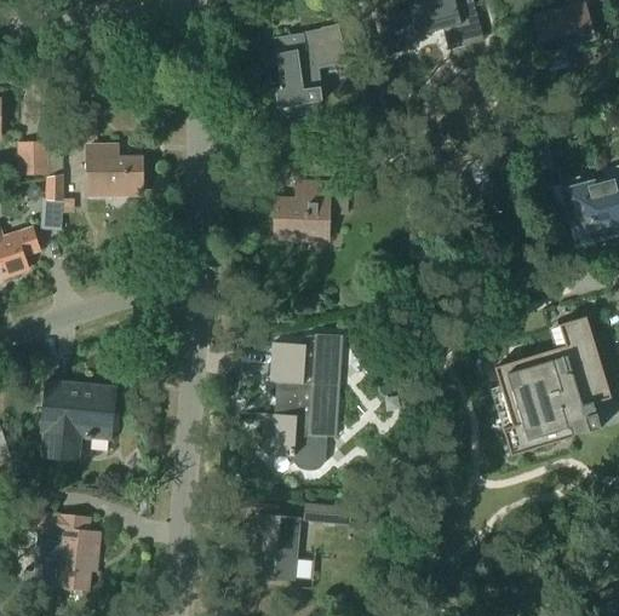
[(460,24),(454,0),(419,0),(410,3),(411,5),(395,9),(399,23),(414,19),(418,35),(460,24)]
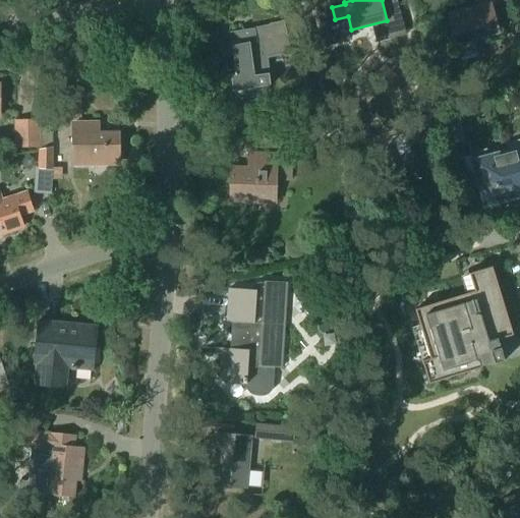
[(479,55),(474,38),(499,32),(492,5),(498,3),(497,0),(483,0),(484,3),(448,13),(456,43),(458,43),(463,59),(479,55)]
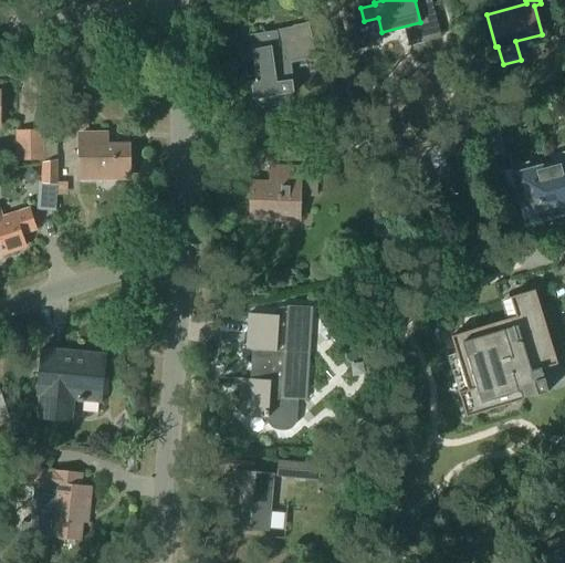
[(291,106),(290,92),(295,91),(290,60),(314,54),(307,23),(295,25),(295,27),(275,31),(252,34),(258,79),(251,80),(253,97),(255,97),(258,111),(291,106)]
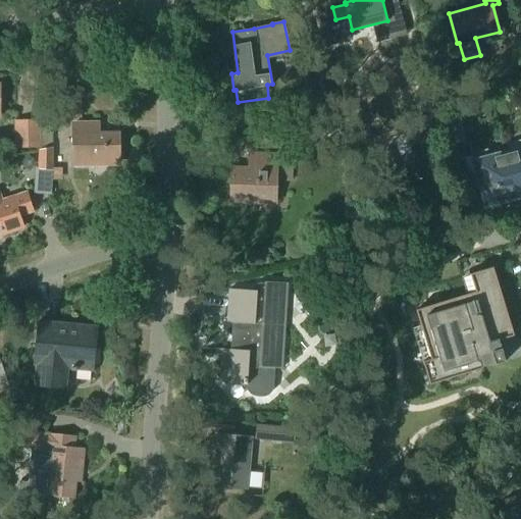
[(454,143),(467,140),(459,108),(445,111),(454,143)]
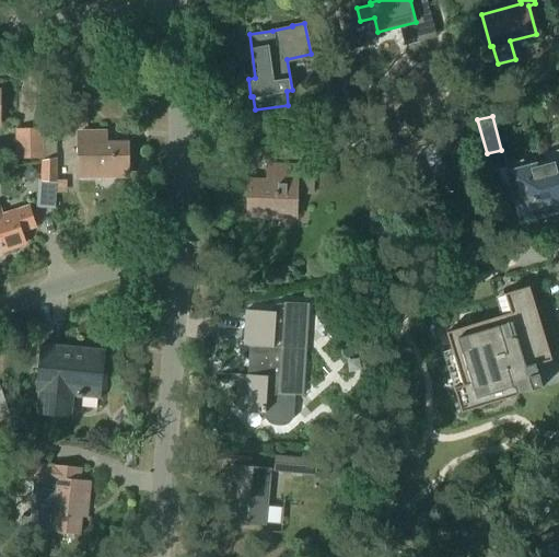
[(45,158),(58,155),(58,129),(18,129),(18,157),(45,155),(45,158)]
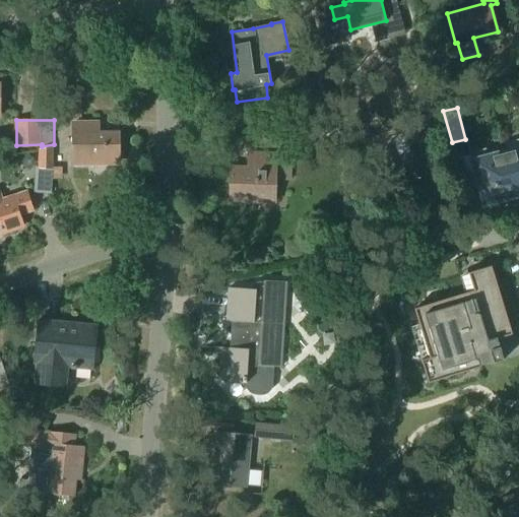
[(99,133),(99,122),(74,123),(74,163),(119,162),(119,133),(99,133)]
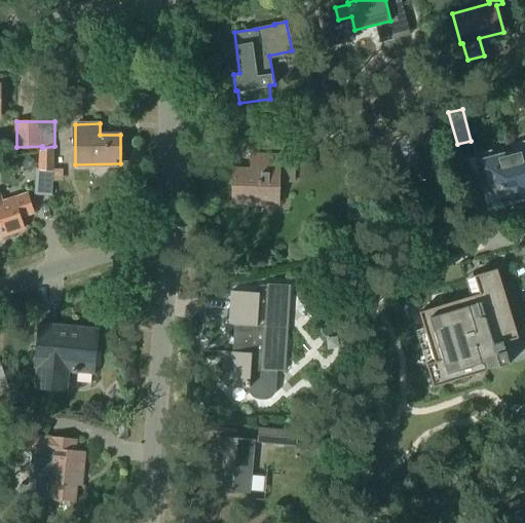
[(524,140),(523,140),(524,146),(524,151),(511,155),(524,203),(524,140)]
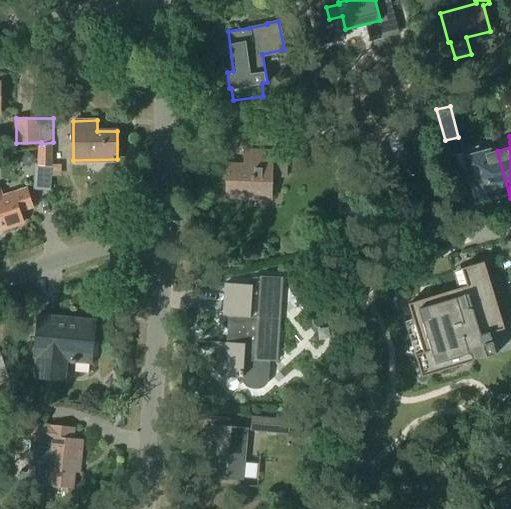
[(53,164),(53,142),(41,144),(41,145),(39,146),(38,164),(53,164)]
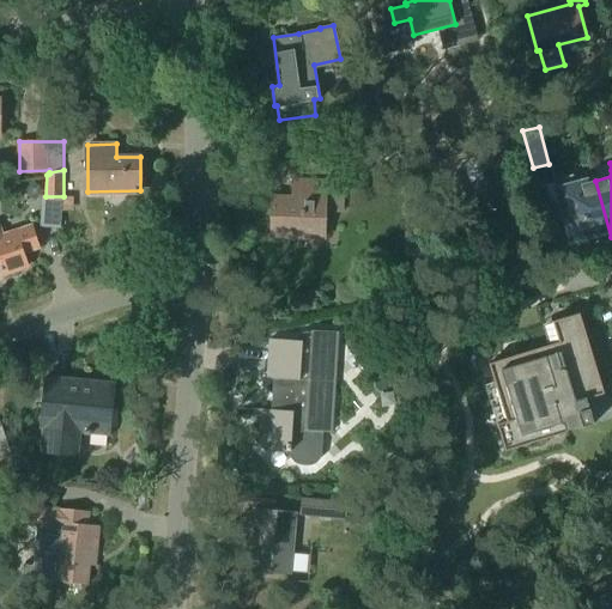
[(571,241),(576,239),(587,236),(589,243),(611,237),(595,181),(577,186),(574,172),(555,178),(571,241)]
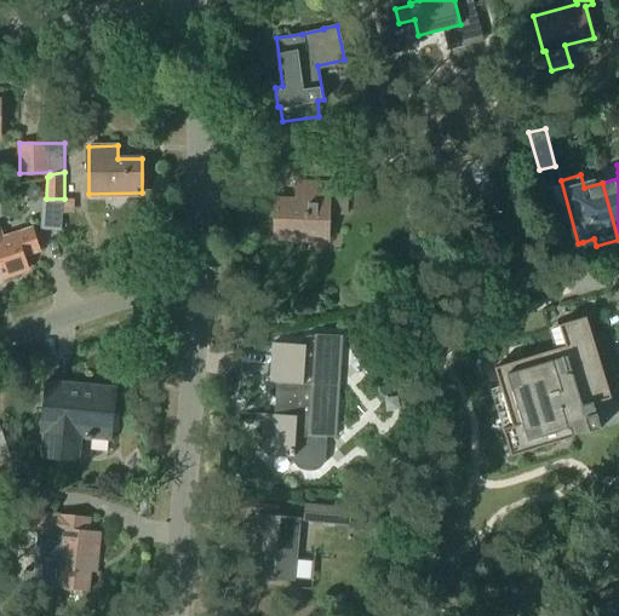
[(348,214),(349,190),(331,189),(331,182),(297,180),(296,201),(275,200),(274,236),(328,237),(330,213),(348,214)]
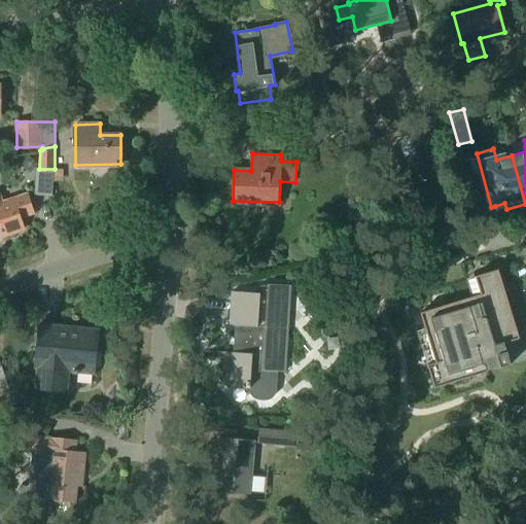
[(460,213),(471,209),(467,194),(456,198),(460,213)]
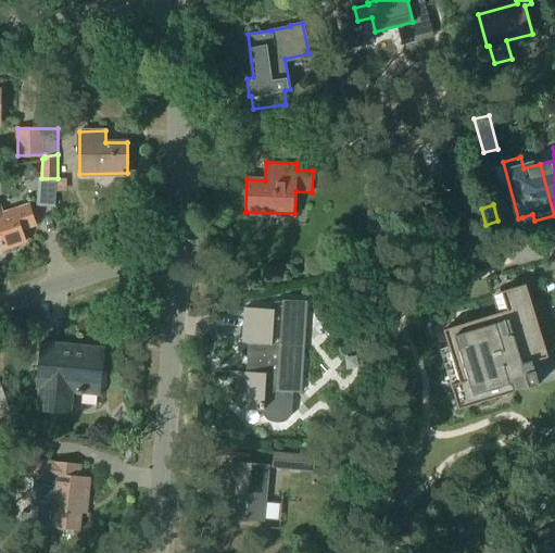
[(35,224),(28,205),(2,214),(0,209),(0,249),(25,240),(21,228),(35,224)]
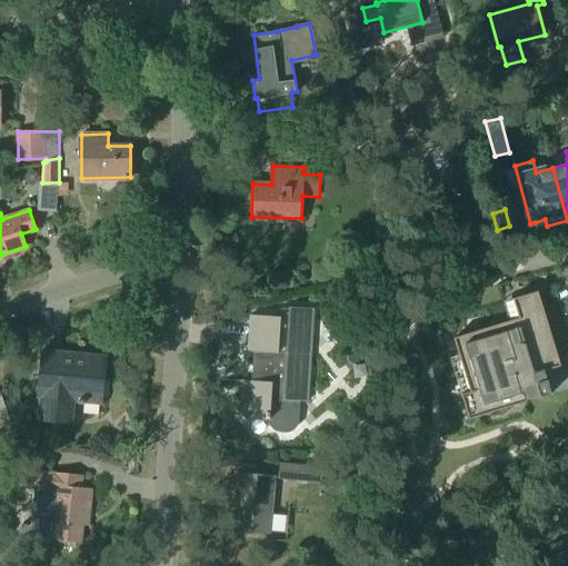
[(567,374),(564,376),(560,365),(561,364),(538,289),(514,297),(519,316),(454,336),(470,389),(461,393),(469,417),(527,399),(527,398),(540,395),(540,396),(551,393),(550,391),(567,385),(567,374)]
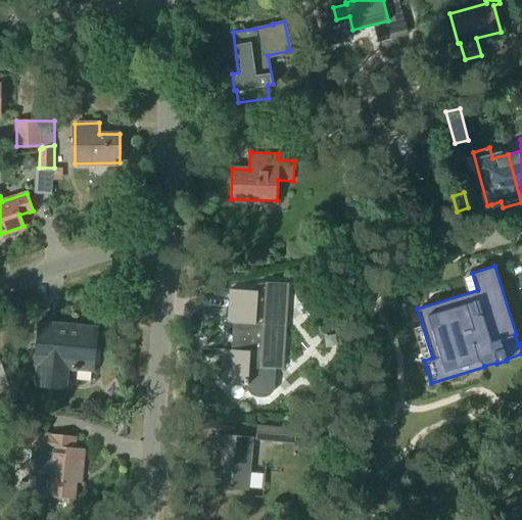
[(266,283),(265,283),(265,282),(263,281),(261,281),(259,281),(258,282),(257,283),(256,285),(256,290),(232,288),(229,321),(237,322),(236,348),(223,348),(222,377),(245,378),(245,384),(247,384),(247,387),(248,390),(250,393),(254,395),(257,396),(262,396),(267,396),(271,394),(273,391),(275,388),(275,386),(276,368),(283,368),(288,283),(266,281),(266,283)]
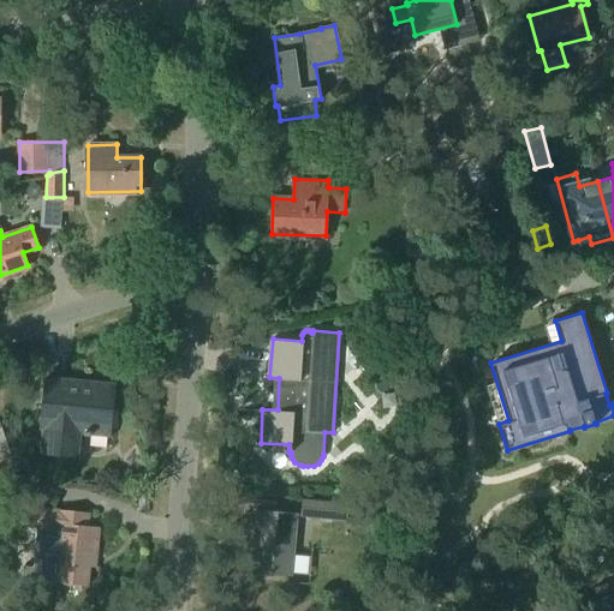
[(42,451),(69,454),(78,455),(81,432),(85,432),(85,433),(91,435),(91,433),(109,435),(111,425),(113,426),(114,412),(112,411),(115,384),(47,377),(42,429),(45,429),(42,451)]
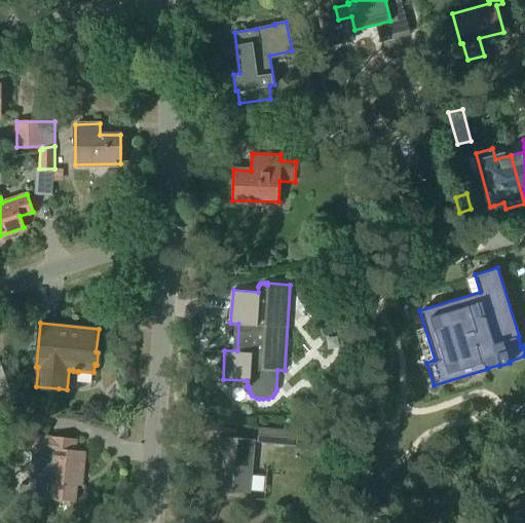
[(283,442),(284,430),(261,427),(260,441),(283,442)]
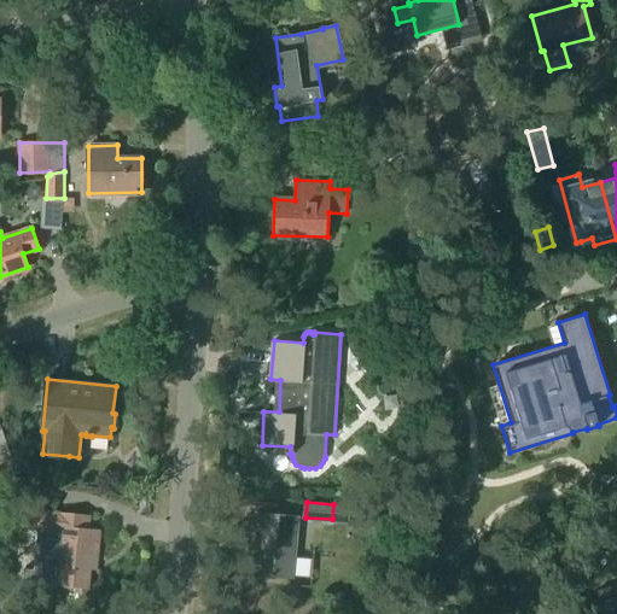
[(52,584),(89,588),(91,568),(97,569),(100,528),(89,527),(91,514),(39,509),(34,567),(24,566),(22,594),(51,596),(52,584)]
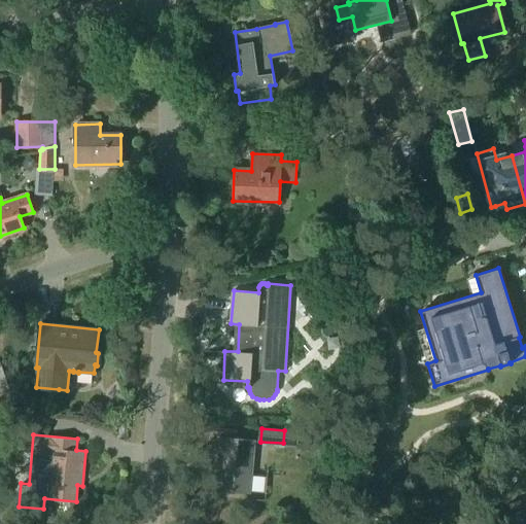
[(249,492),(254,441),(219,438),(216,464),(220,464),(217,489),(249,492)]
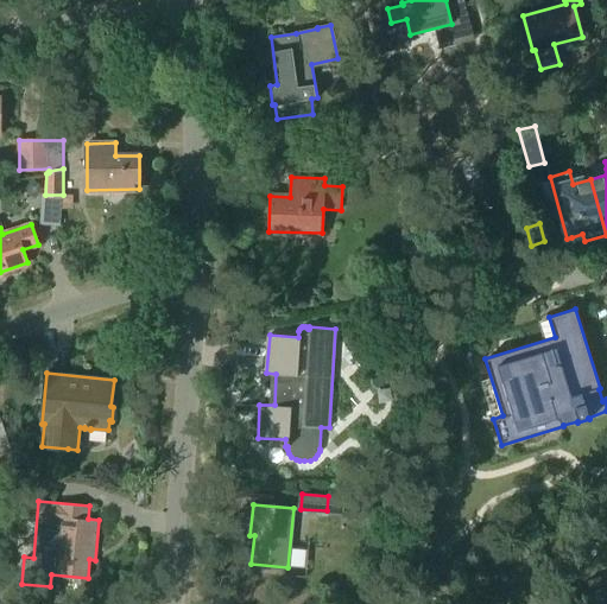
[(606,578),(605,573),(589,578),(593,589),(588,590),(592,603),(606,603),(606,578)]
